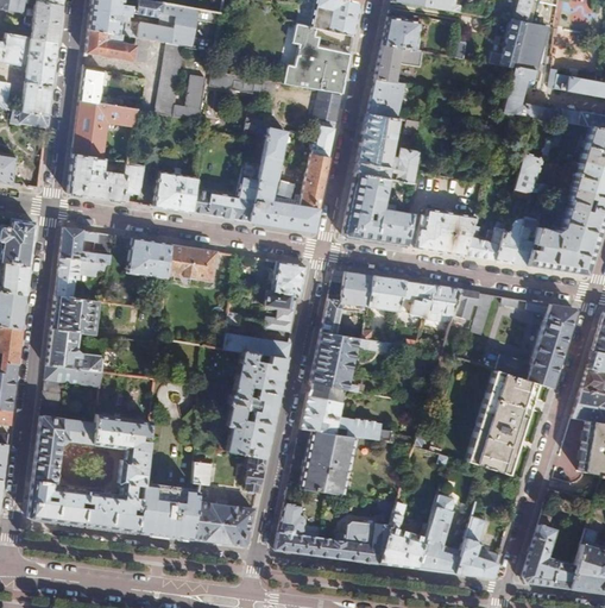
[(0,0),(0,7),(23,11),(25,8),(26,0),(0,0)]
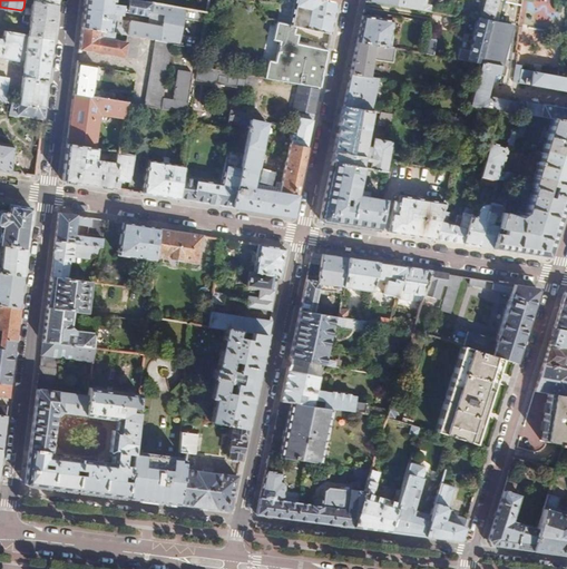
[(158,40),(163,40),(165,25),(154,22),(133,20),(132,27),(127,27),(119,25),(118,29),(113,28),(113,22),(118,22),(118,20),(121,20),(121,18),(124,11),(148,15),(152,12),(153,1),(147,0),(130,0),(130,3),(121,2),(116,1),(115,0),(88,0),(85,27),(117,32),(129,35),(142,37),(158,40)]
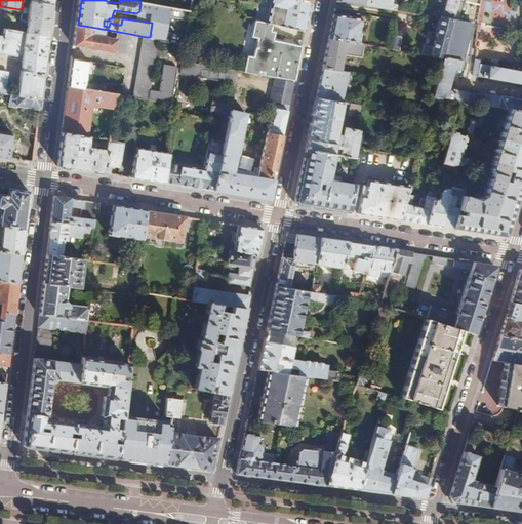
[(282,30),(308,35),(315,0),(273,0),(272,9),(285,12),(282,30)]
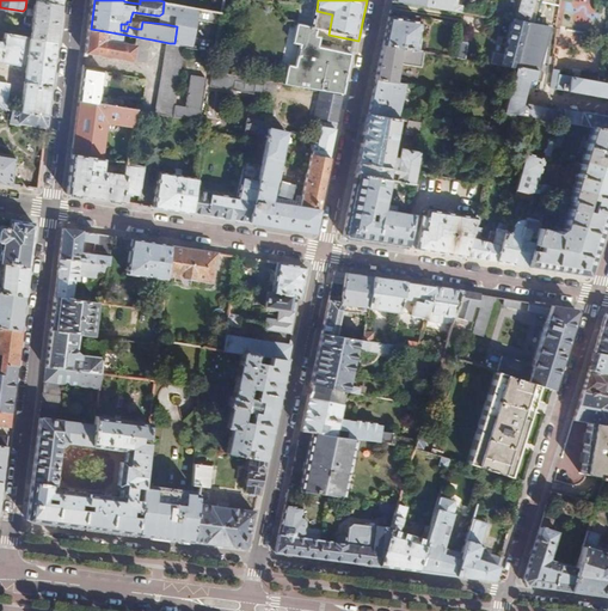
[(394,0),(394,1),(452,11),(454,0),(394,0)]
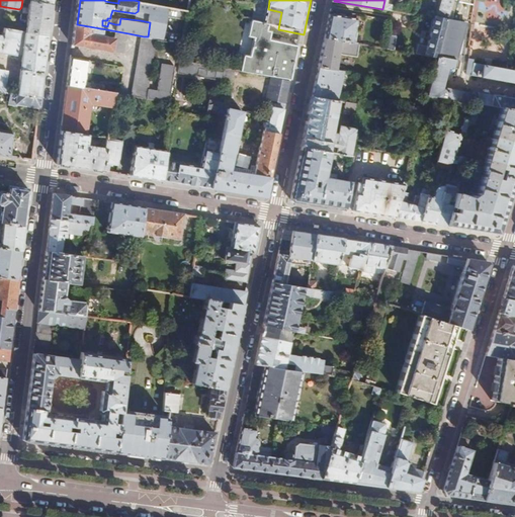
[(450,18),(455,0),(442,0),(438,16),(450,18)]
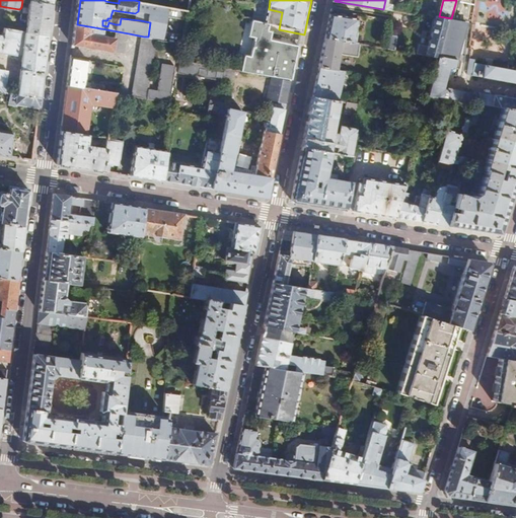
[(28,32),(52,37),(56,4),(32,1),(31,13),(25,13),(24,21),(30,22),(28,32)]
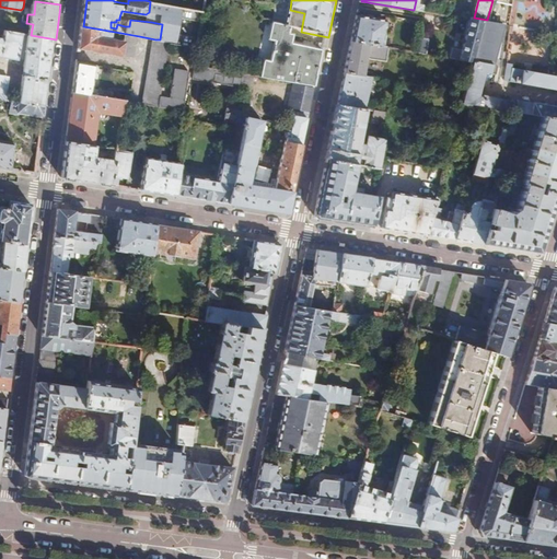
[(199,47),(207,11),(154,2),(153,12),(151,22),(162,24),(160,39),(172,42),(199,47)]
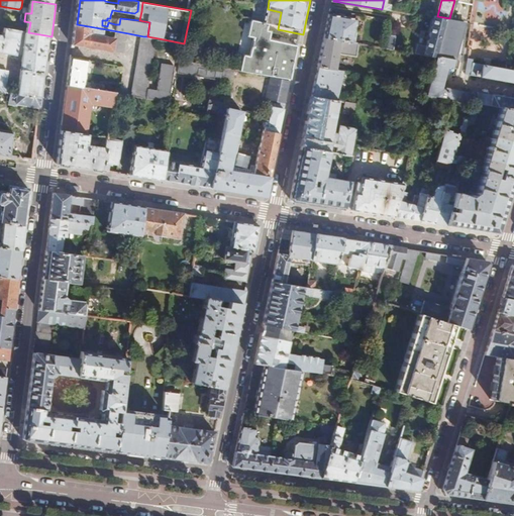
[(331,14),(326,38),(343,41),(352,42),(356,19),(331,14)]
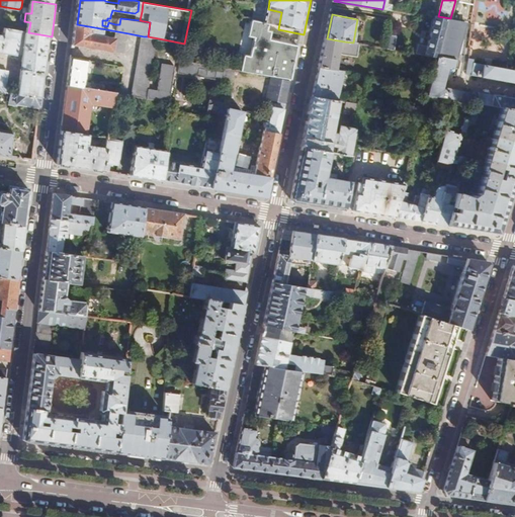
[(440,58),(450,18),(438,16),(437,15),(429,47),(419,45),(417,54),(440,58)]
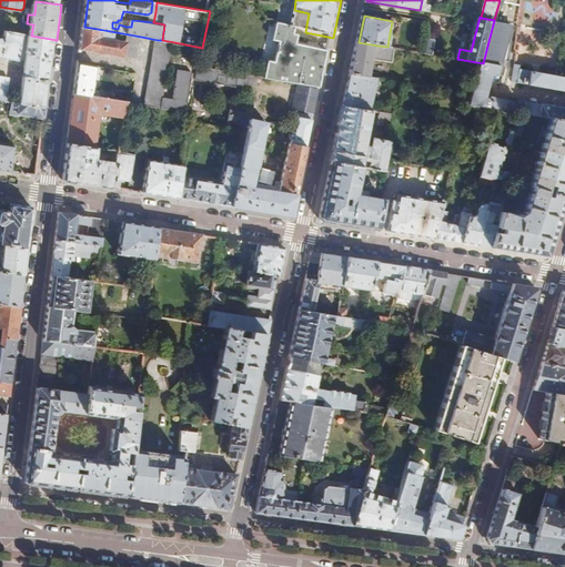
[(128,19),(121,18),(121,20),(118,20),(118,22),(112,22),(112,28),(118,29),(119,24),(127,27),(128,19)]
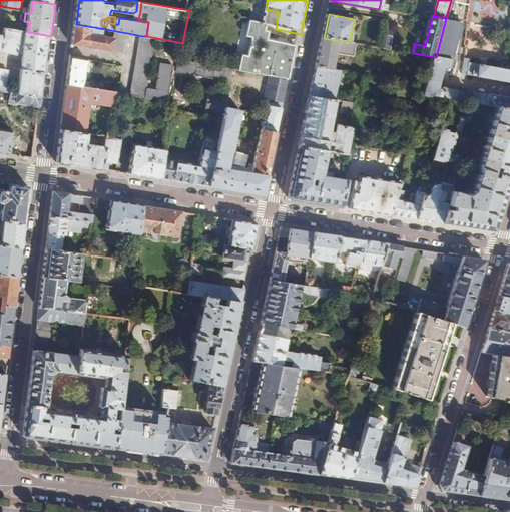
[(466,21),(446,18),(436,57),(463,62),(463,59),(459,58),(466,21)]
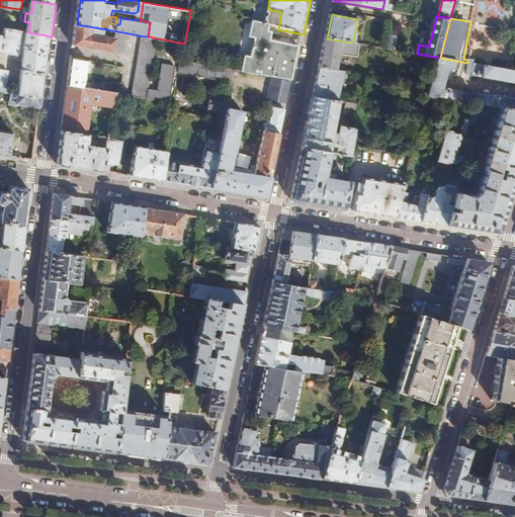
[(77,24),(75,45),(114,52),(116,37),(105,35),(106,29),(77,24)]
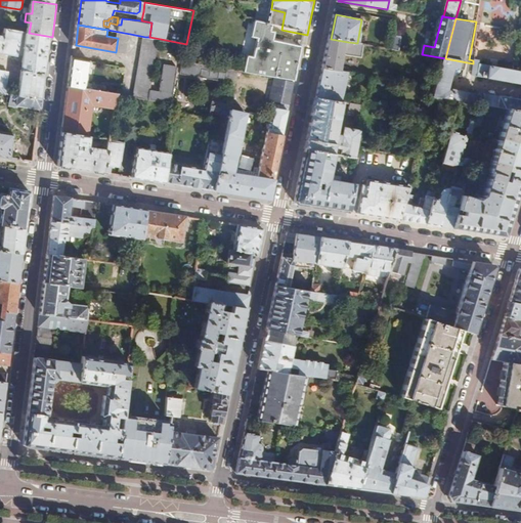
[(297,83),(299,70),(296,70),(297,67),(300,68),(304,48),(281,45),(283,36),(280,35),(281,30),(256,26),(247,75),(277,79),(297,83)]
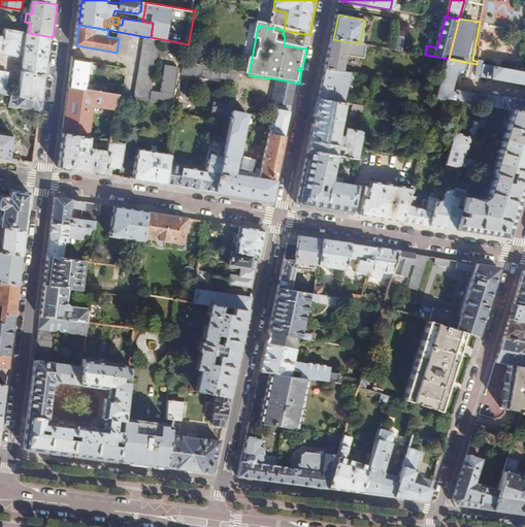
[(0,53),(18,55),(18,53),(27,54),(22,97),(44,100),(53,37),(29,33),(7,30),(6,36),(0,35),(0,53)]
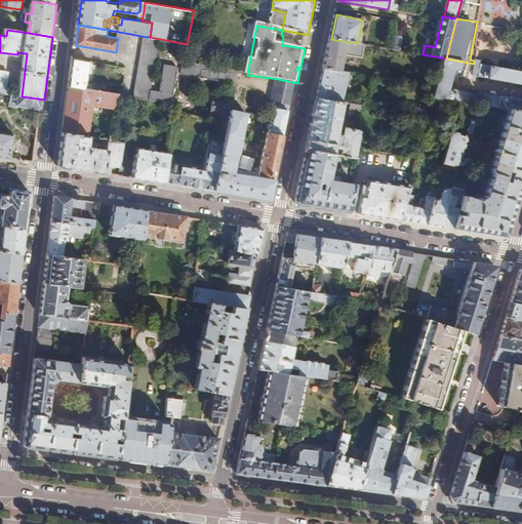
[(127,54),(130,34),(119,32),(118,38),(116,52),(127,54)]
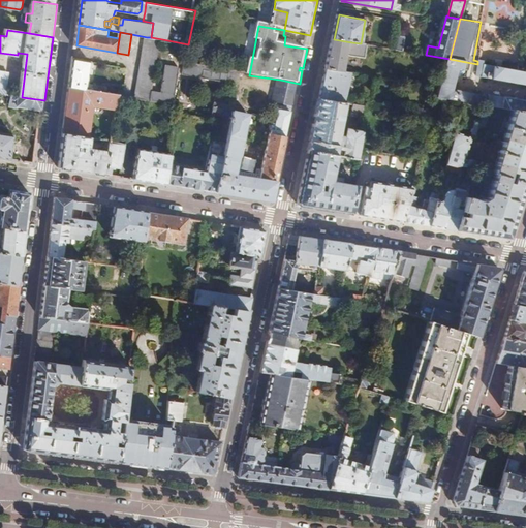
[(397,36),(395,50),(404,51),(406,38),(397,36)]
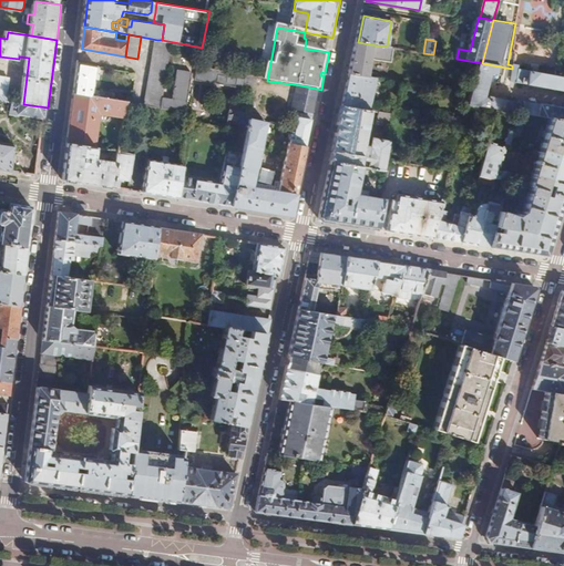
[(146,105),(187,112),(194,73),(180,71),(176,98),(165,96),(174,42),(162,40),(157,40),(146,105)]
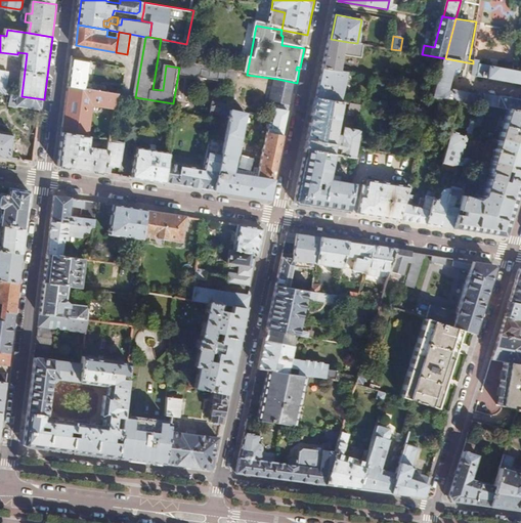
[(331,39),(324,68),(343,71),(348,42),(331,39)]
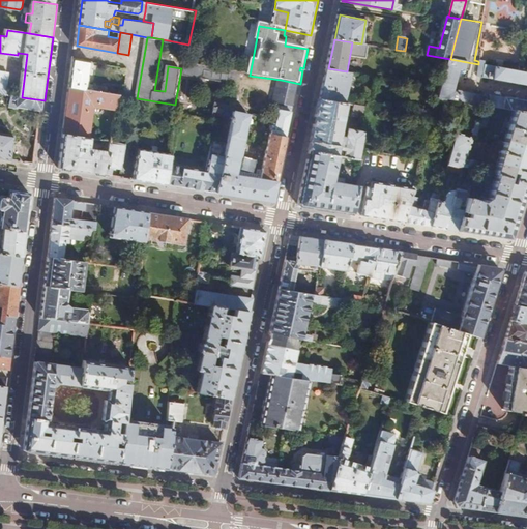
[(75,59),(70,88),(103,93),(104,85),(88,83),(91,61),(75,59)]
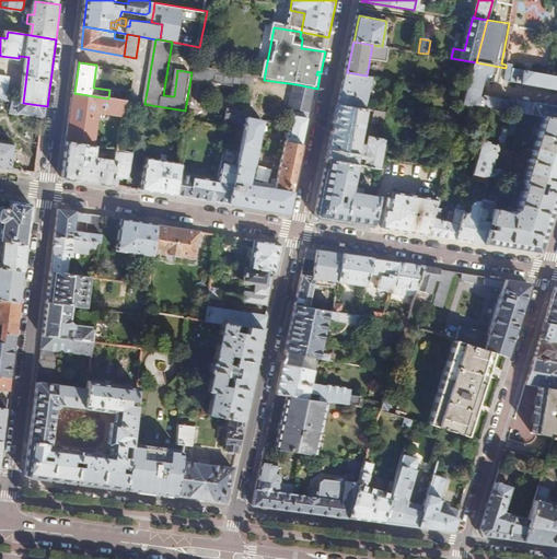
[(506,68),(476,62),(468,92),(465,100),(465,101),(546,116),(556,117),(556,76),(514,69),(512,81),(556,89),(556,105),(521,100),(520,101),(488,95),(487,96),(482,95),(488,72),(503,76),(506,68)]
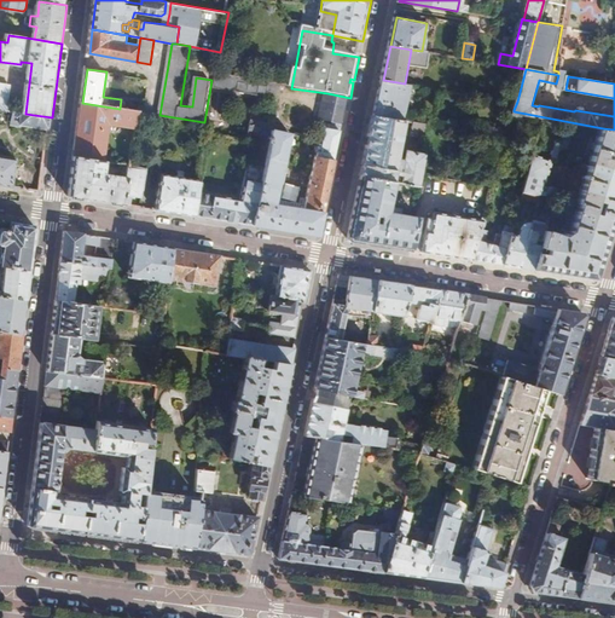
[(279,92),(280,85),(218,75),(215,88),(267,97),(270,90),(279,92)]
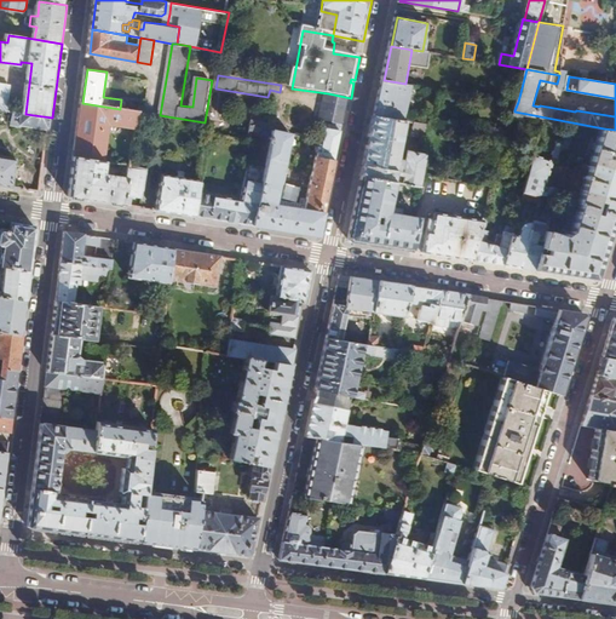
[(384,80),(375,116),(407,121),(414,85),(406,84),(384,80)]
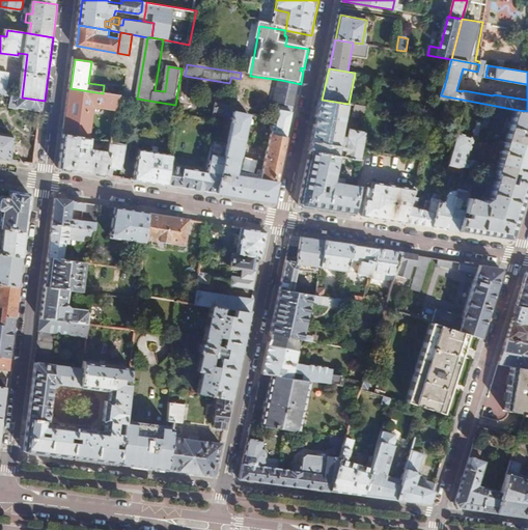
[(0,93),(7,95),(10,73),(0,71),(0,93)]
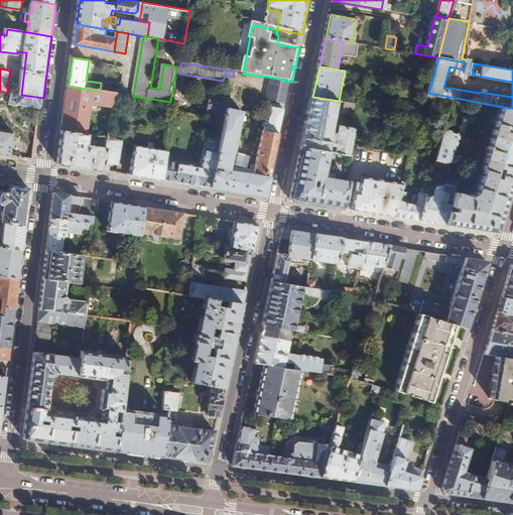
[(287,102),(292,82),(273,78),(269,99),(287,102)]
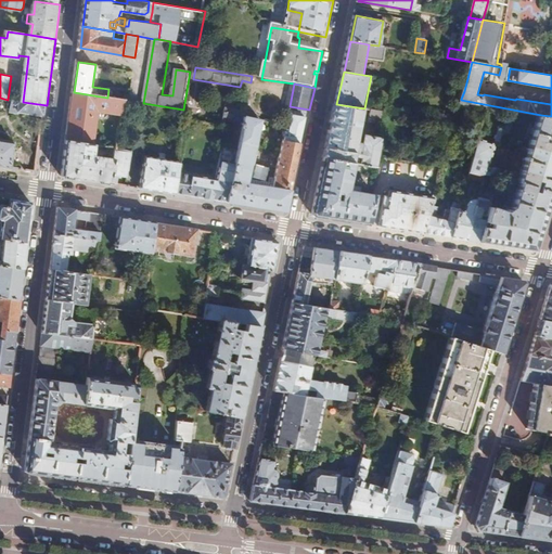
[(74,92),(68,141),(97,145),(100,121),(103,121),(104,118),(100,118),(101,112),(123,115),(125,100),(107,98),(74,92)]
